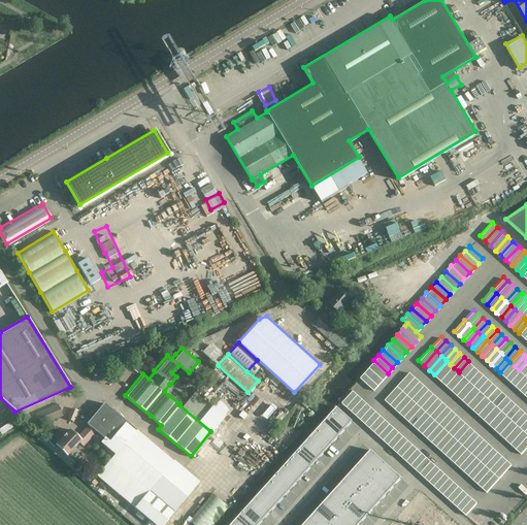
[(373,360),(368,366),(383,379),(388,373),(373,360)]
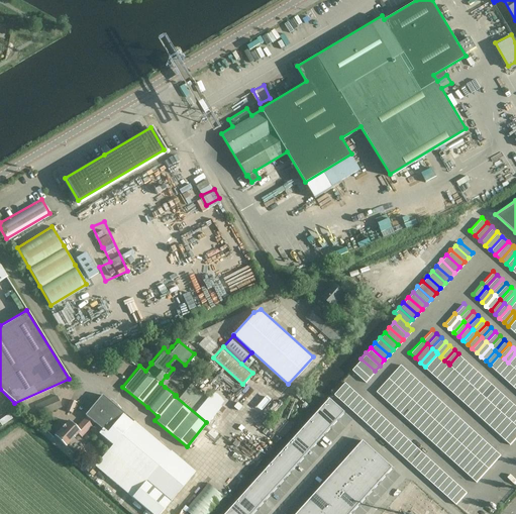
[(437,353),(425,367),(430,372),(442,358),(440,356),(437,353)]
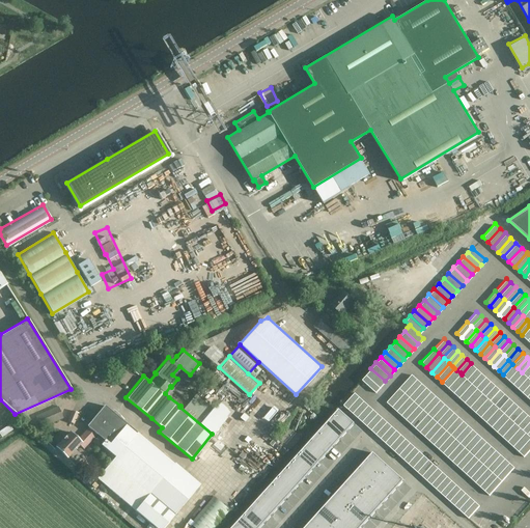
[(471,363),(462,374),(466,378),(466,379),(476,367),(471,363)]
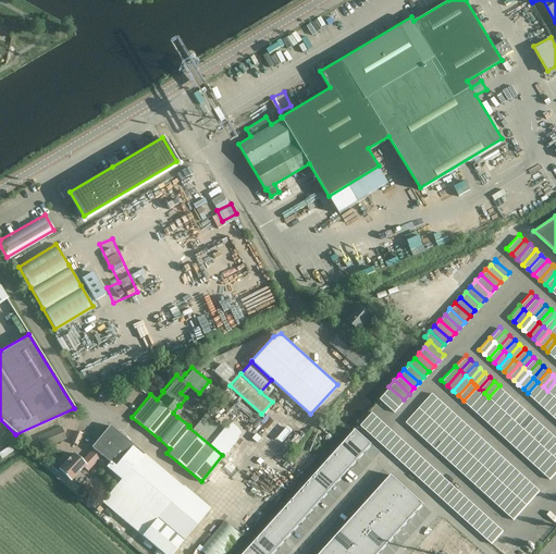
[(543,386),(538,382),(528,393),(532,397),(543,386)]
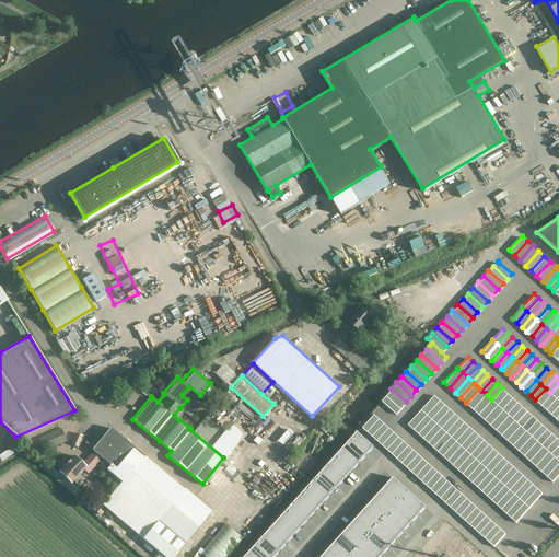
[(502,387),(491,399),(497,404),(507,392),(502,387)]
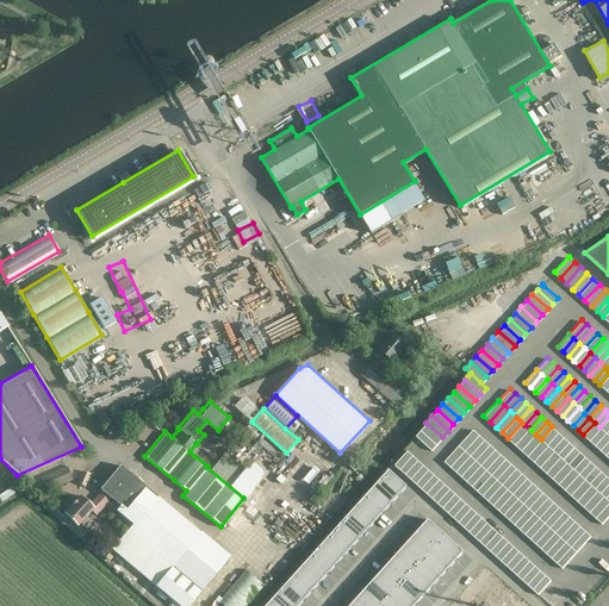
[(426,423),(421,429),(436,443),(442,437),(426,423)]
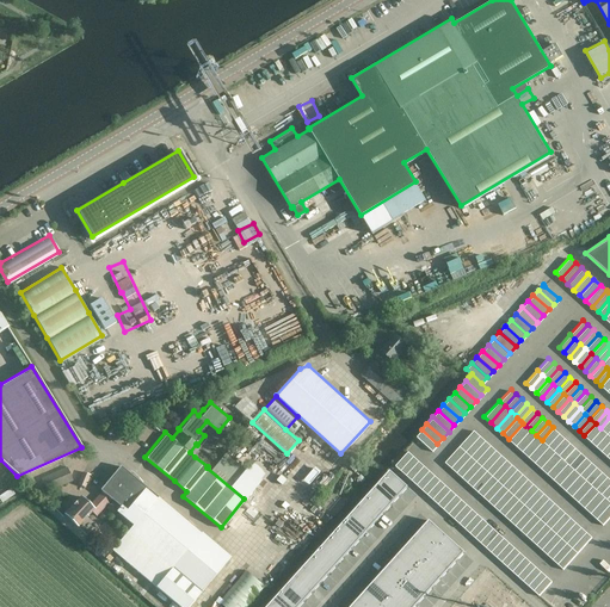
[(523,423),(509,439),(515,445),(530,428),(525,426),(523,423)]
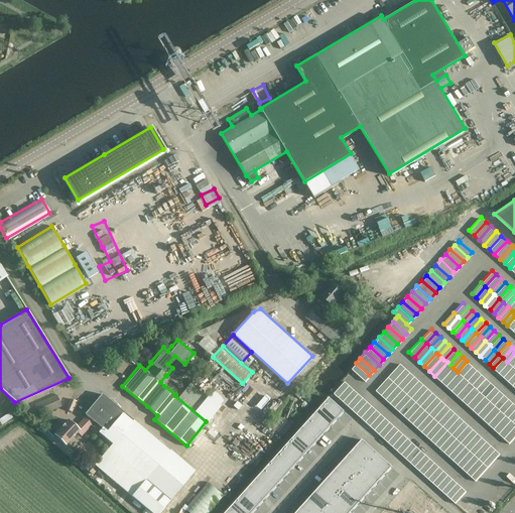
[(507,362),(503,358),(493,368),(498,372),(507,362)]
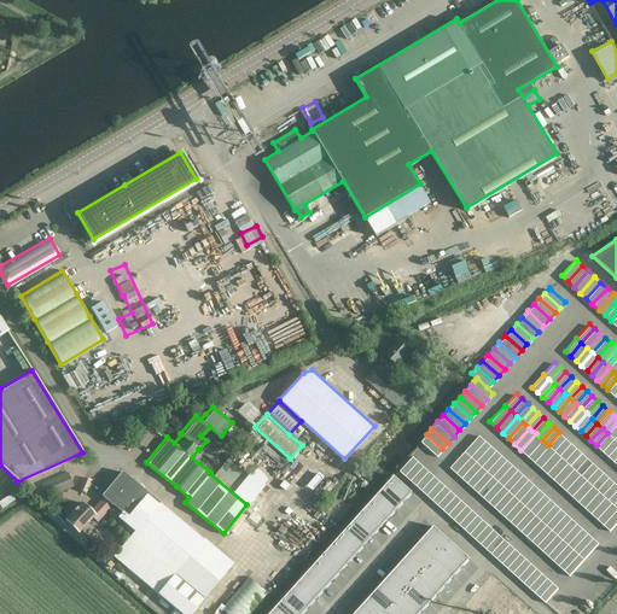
[(559,432),(548,445),(553,450),(565,437),(559,432)]
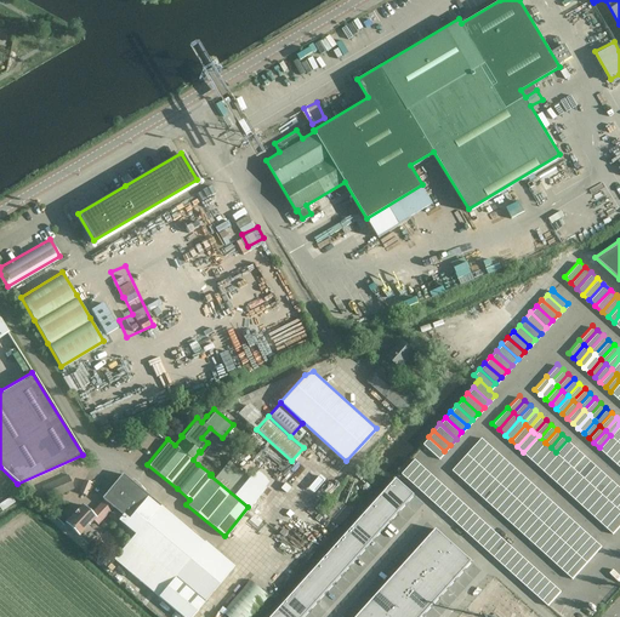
[(481,435),(466,452),(472,458),(487,441),(481,435)]
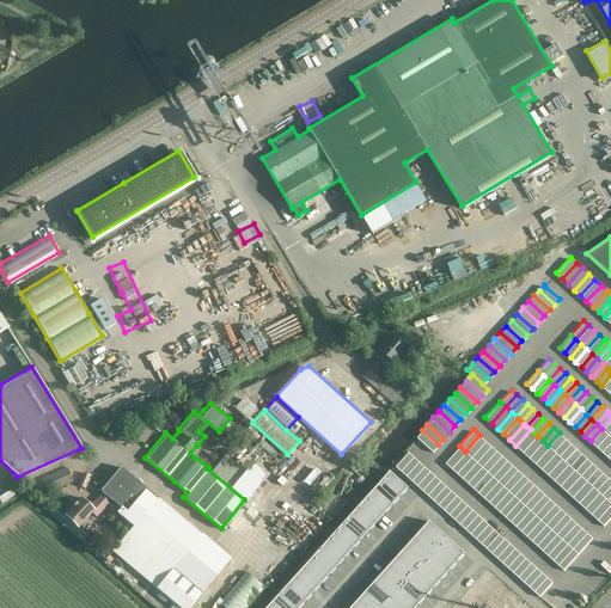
[(531,429),(515,446),(523,450),(537,435),(532,431),(531,429)]
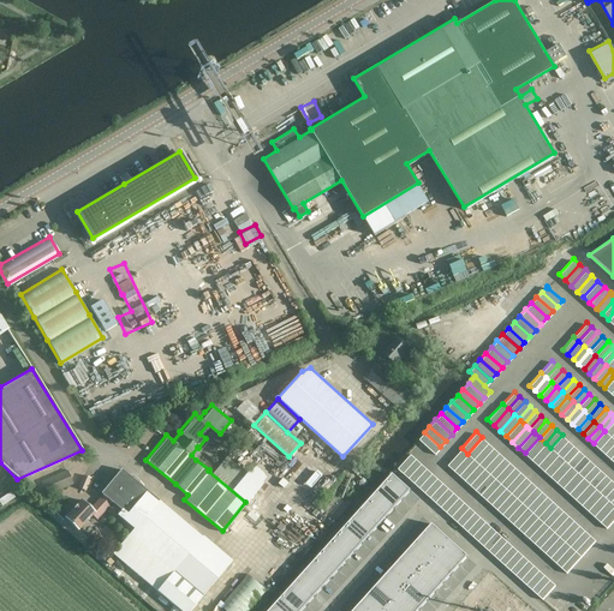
[(610,436),(604,431),(594,443),(598,448),(610,436)]
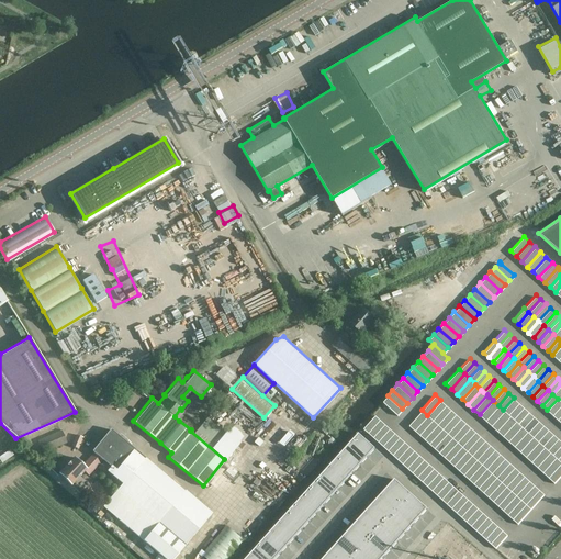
[(388,395),(382,401),(397,414),(402,409),(388,395)]
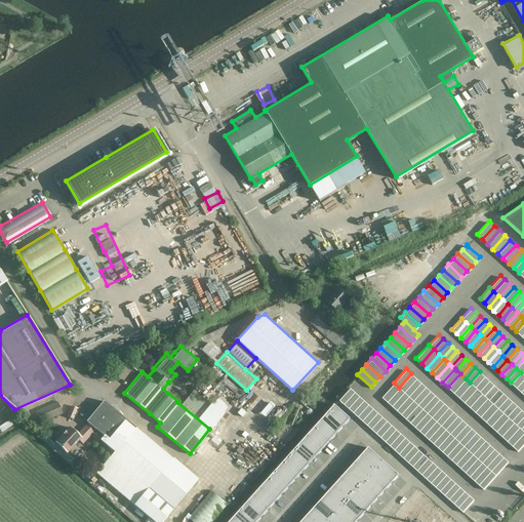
[(480,371),(470,383),(471,383),(475,387),(484,375),(480,371)]
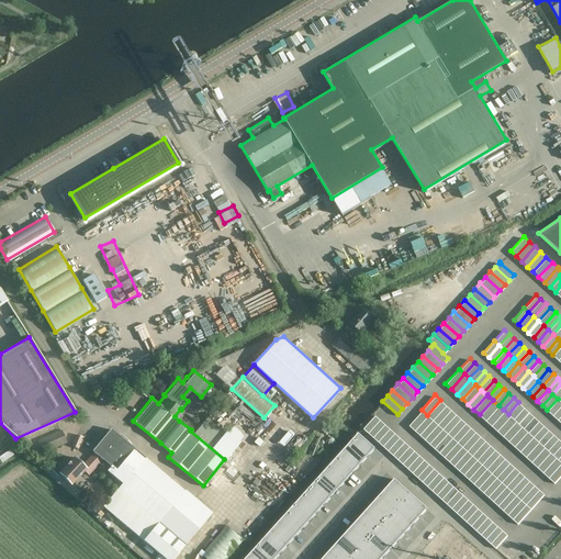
[(560,404),(560,401),(558,399),(547,410),(552,414),(560,404)]
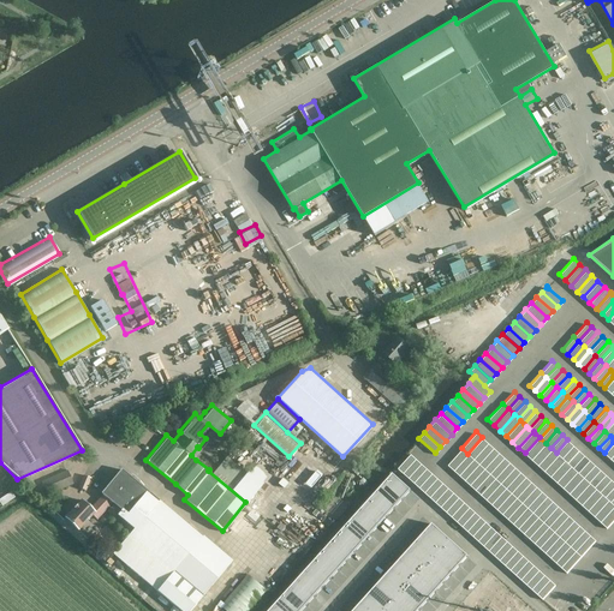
[(482,437),(468,454),(474,459),(488,442),(482,437)]
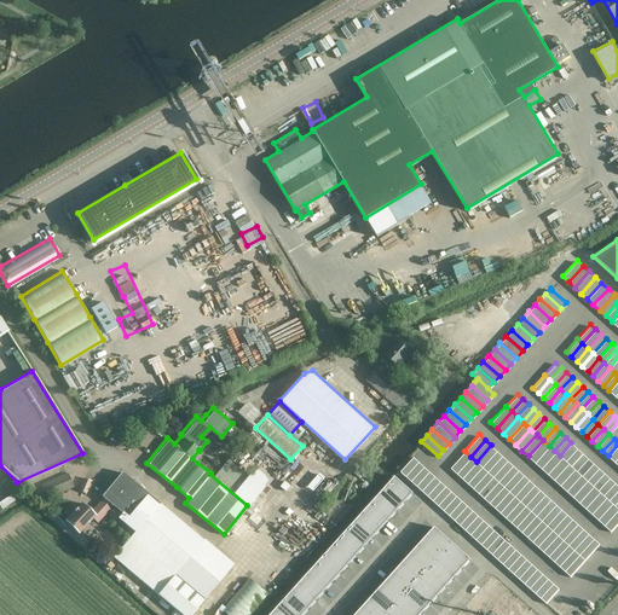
[(543,440),(529,456),(535,462),(549,446),(543,441),(543,440)]
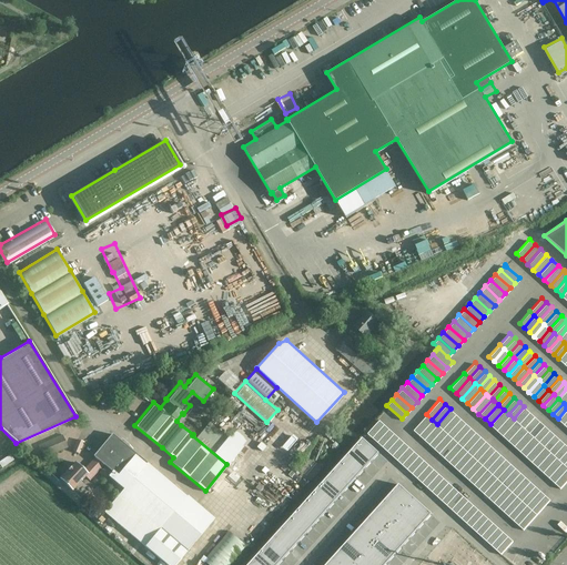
[(231,413),(221,405),(212,415),(222,424),(231,413)]
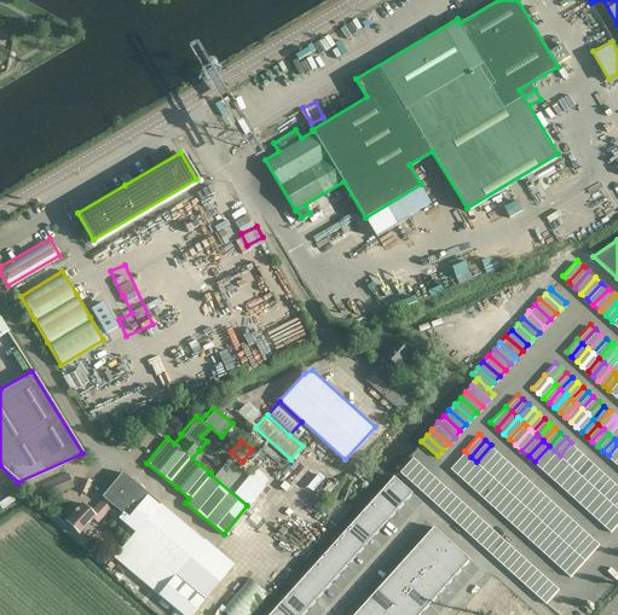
[(571,442),(560,456),(561,457),(565,460),(577,447),(571,442)]
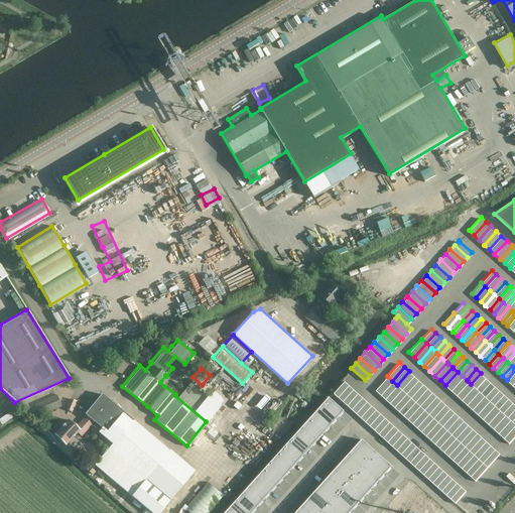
[(409,371),(397,385),(401,389),(413,375),(409,371)]
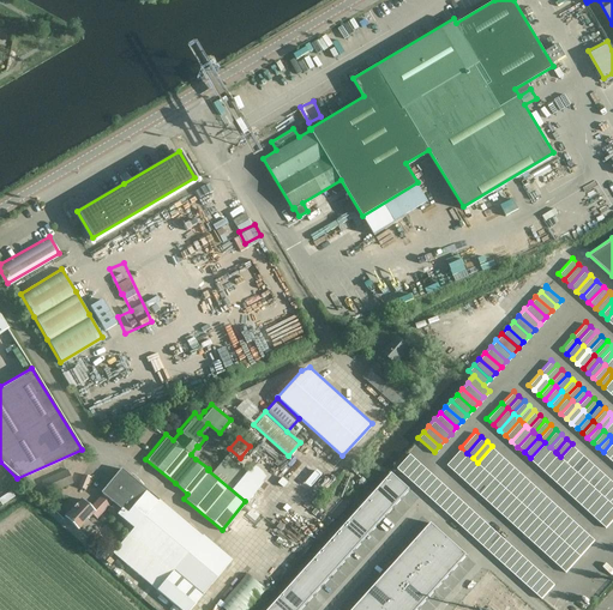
[(545,442),(530,458),(536,464),(551,447),(550,447),(545,442)]
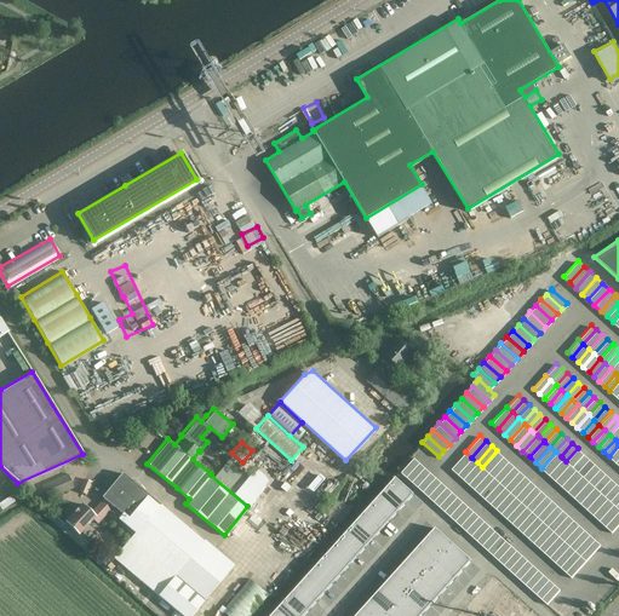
[(578,448),(566,461),(568,464),(572,466),(583,453),(578,448)]
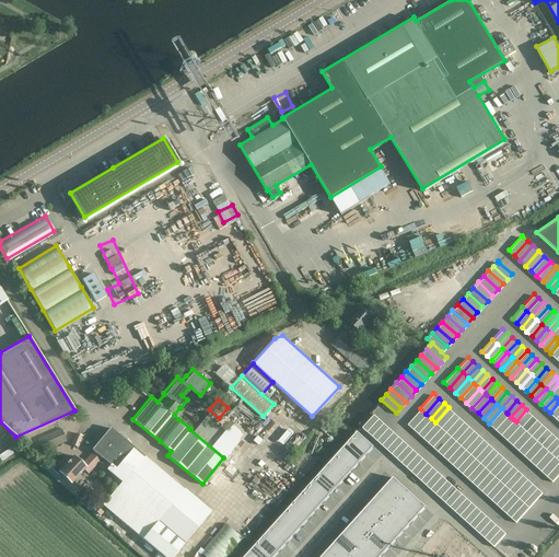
[(449,407),(435,422),(441,427),(454,412),(449,407)]
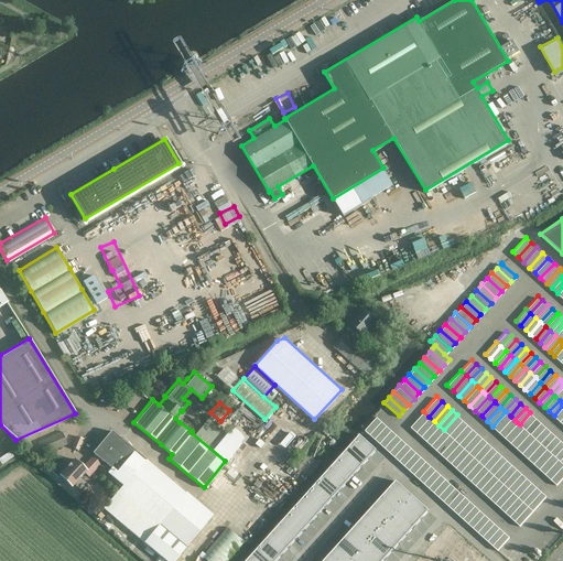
[(423,411),(410,425),(415,431),(429,417),(423,411)]
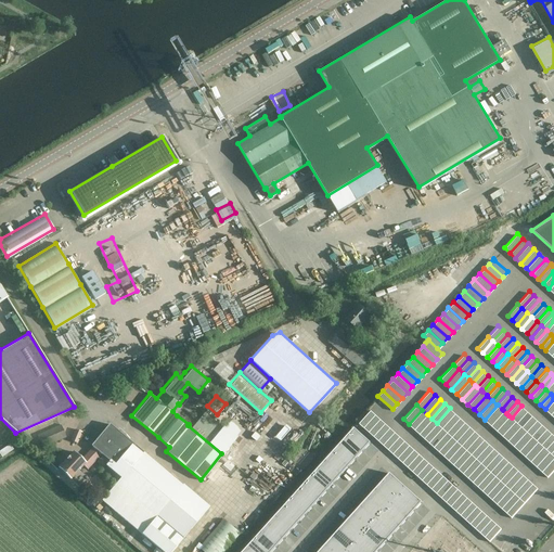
[(498,405),(485,420),(490,424),(503,410),(502,409),(498,405)]
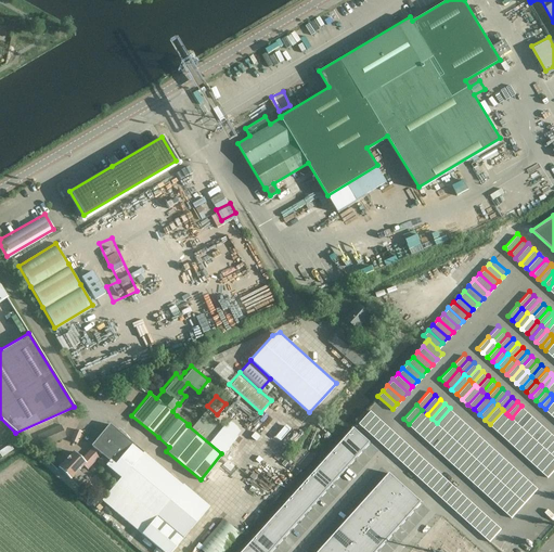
[(522,406),(512,418),(515,421),(516,422),(527,410),(522,406)]
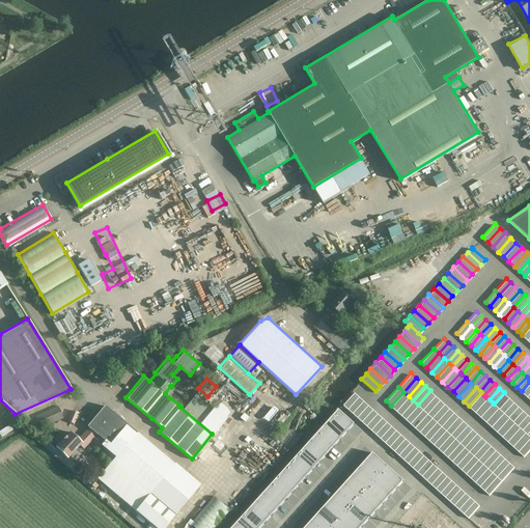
[(430,390),(418,405),(422,409),(435,394),(430,390)]
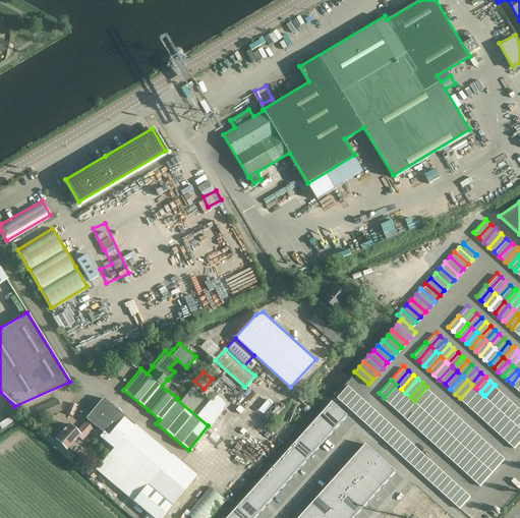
[(347,384),(336,396),(341,400),(351,388),(347,384)]
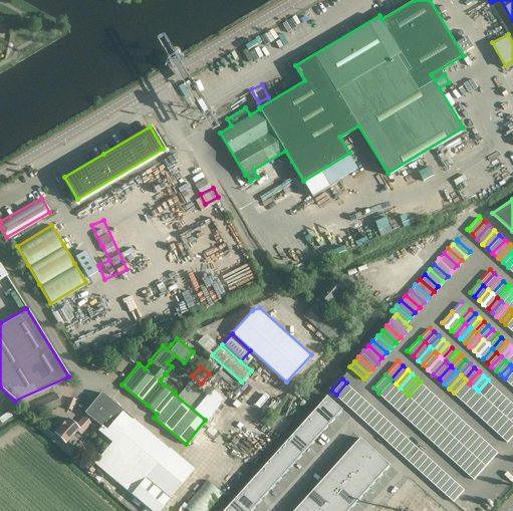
[(391,379),(378,393),(383,397),(396,384),(391,379)]
